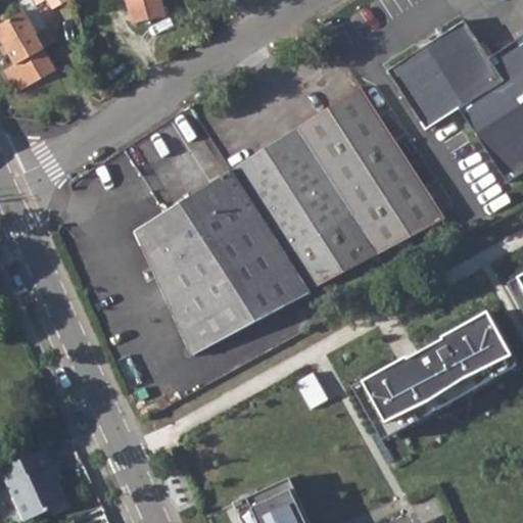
[(20,14),(0,26),(0,38),(14,65),(6,69),(18,91),(57,69),(45,48),(56,40),(37,8),(45,0),(51,11),(66,0),(21,0),(16,6),(20,14)]
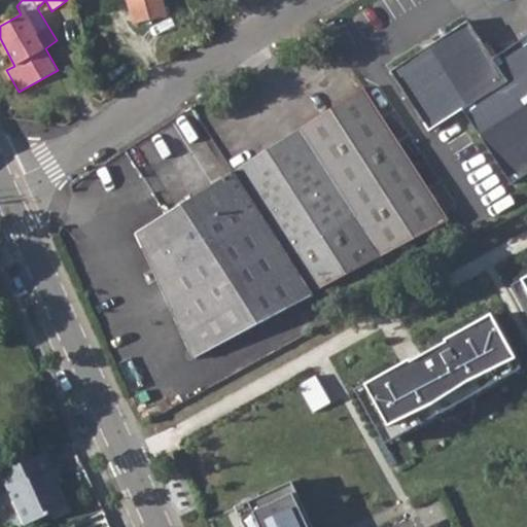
[(164,0),(129,0),(137,24),(169,13),(164,0)]
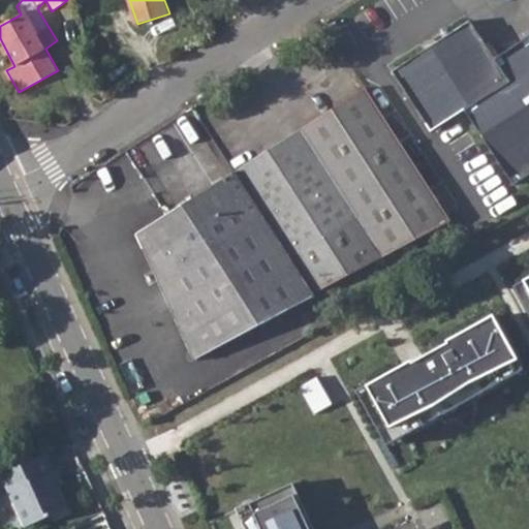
[(528,55),(504,72),(469,20),(391,70),(430,130),(464,109),(514,181),(528,170),(528,55)]
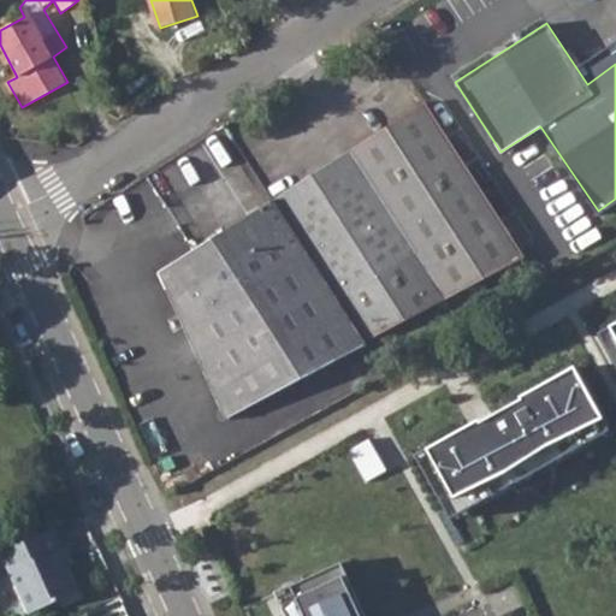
[(427,100),(273,197),(365,341),(523,252),(427,100)]
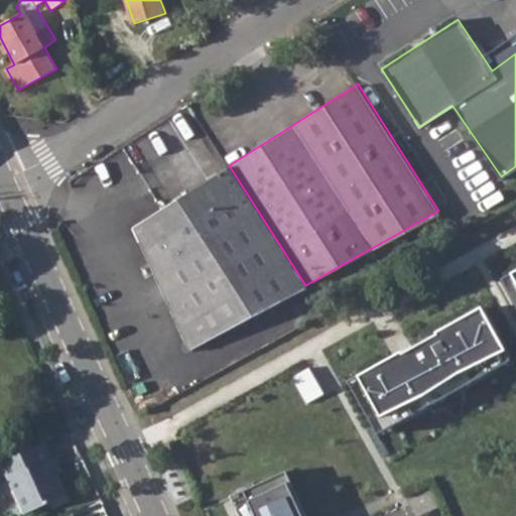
[(305,285),(229,165),(132,226),(190,349),(305,285)]
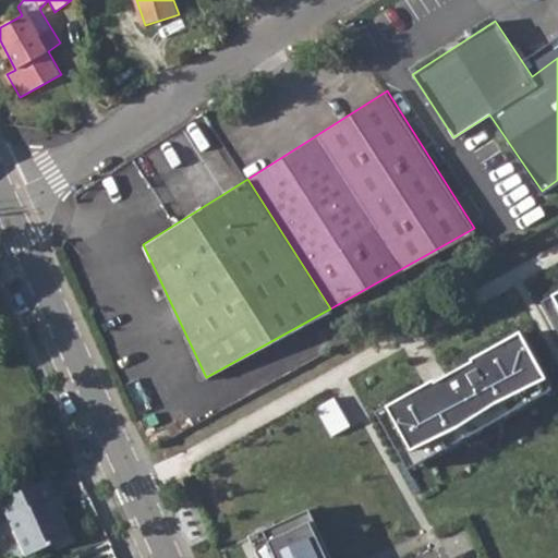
[(518,336),(384,410),(414,470),(552,397),(518,336)]
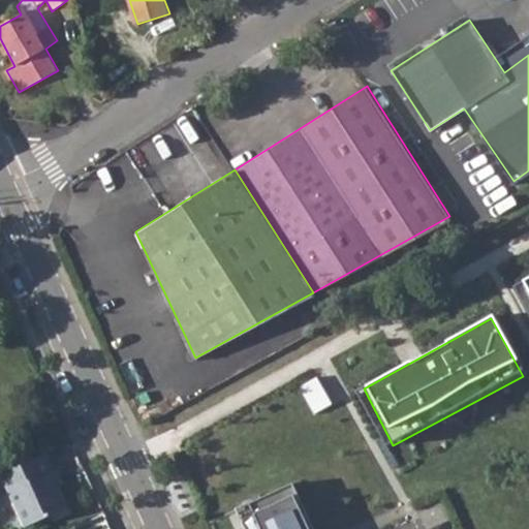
[(48,433),(37,437),(43,452),(45,450),(54,446),(48,433)]
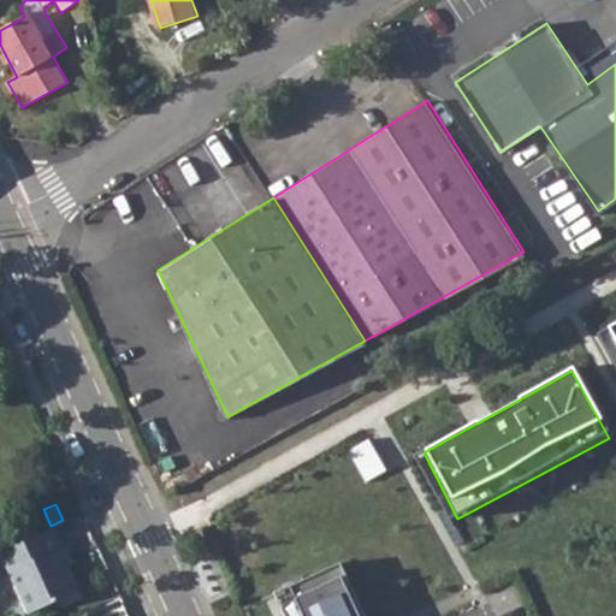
[(51,526),(0,548),(0,566),(7,563),(29,612),(57,598),(57,596),(78,585),(69,564),(73,563),(65,544),(63,546),(53,525),(51,526)]
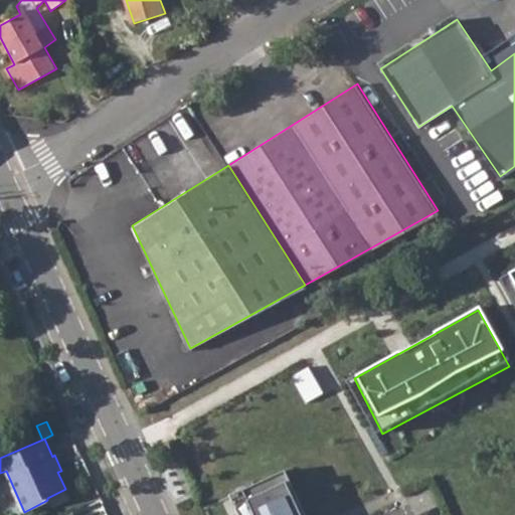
[(306,514),(286,470),(237,492),(246,509),(239,513),(239,514),(306,514)]
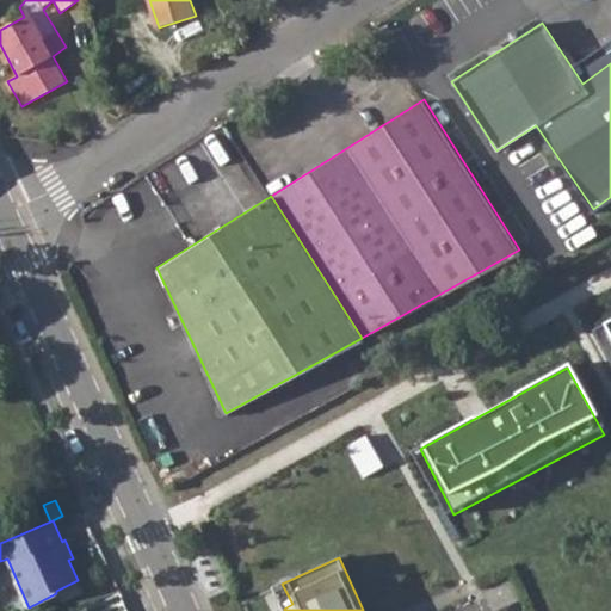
[(273,587),(284,609),(292,604),(282,584),(273,587)]
